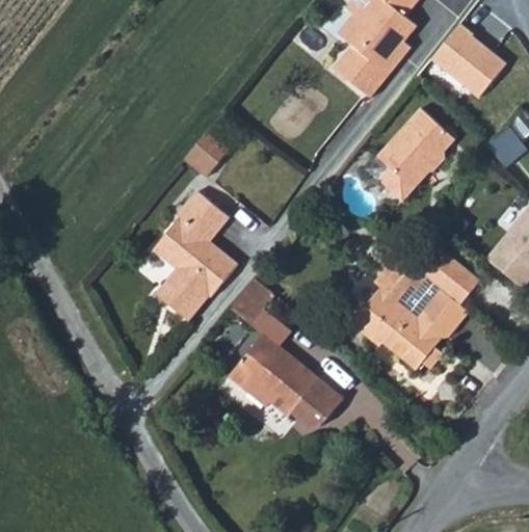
[(369,98),(404,55),(397,49),(417,26),(404,17),(418,0),(376,0),(367,11),(353,14),(337,33),(351,46),(333,69),(369,98)]
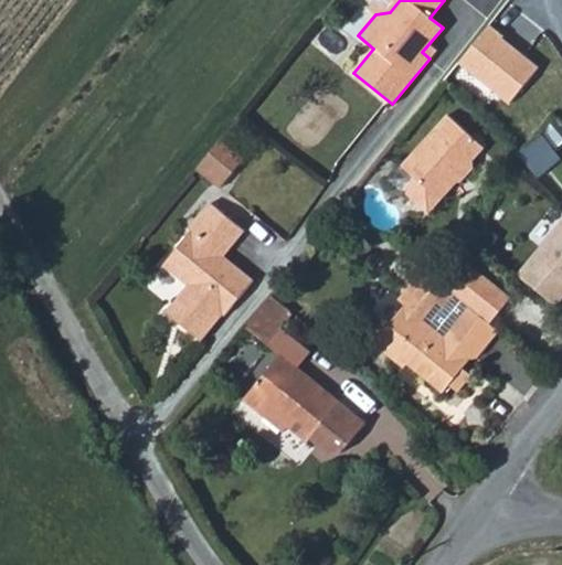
[(454,64),(505,105),(536,66),(499,36),(500,35),(486,23),(454,64)]
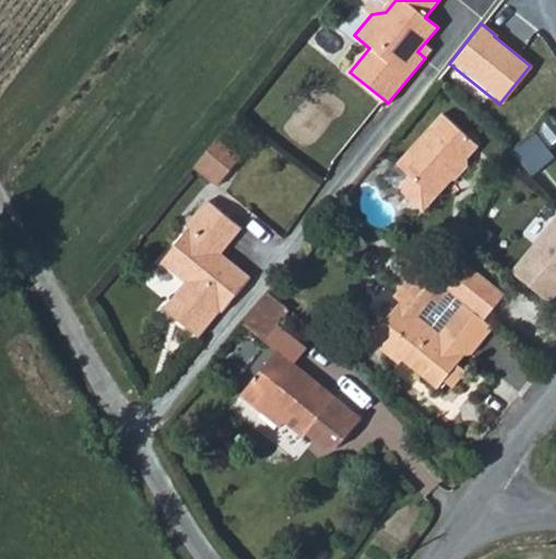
[(441,113),(395,162),(410,174),(397,187),(421,210),(448,180),(453,180),(466,167),(466,161),(478,147),(441,113)]
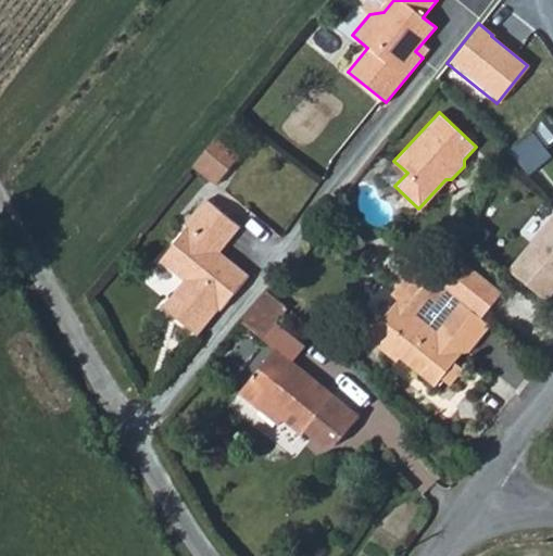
[(203,151),(190,166),(213,186),(226,169),(203,151)]
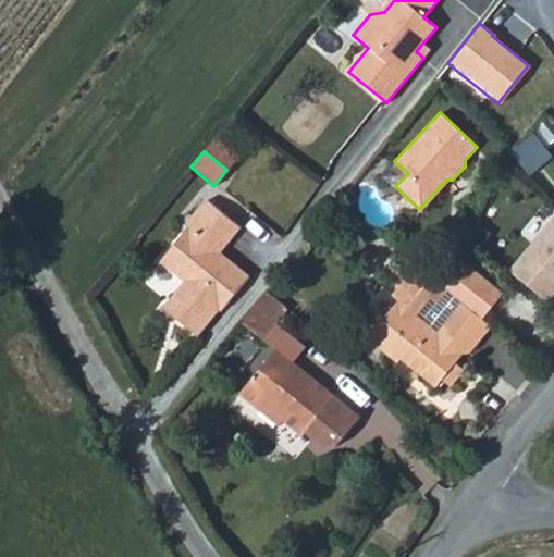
[(382,174),(395,186),(408,173),(394,161),(382,174)]
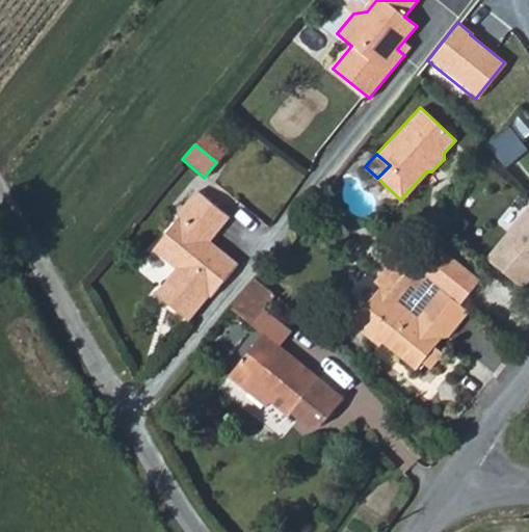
[(207,240),(227,216),(195,190),(176,215),(179,217),(152,250),(175,269),(158,289),(163,293),(207,240)]
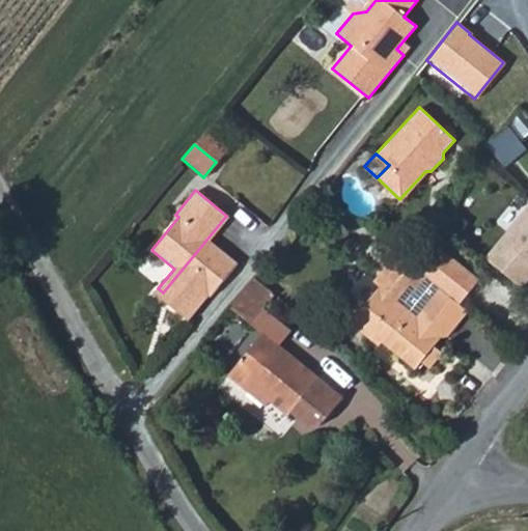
[(527,207),(488,257),(524,287),(527,282),(527,207)]
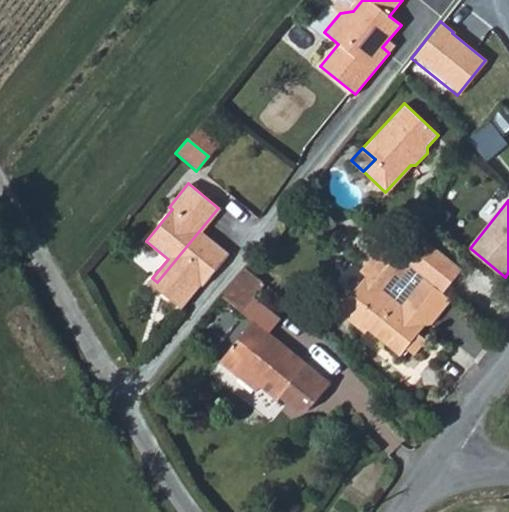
[(197,283),(200,286),(226,253),(199,231),(157,282),(165,288),(161,294),(177,308),(197,283)]
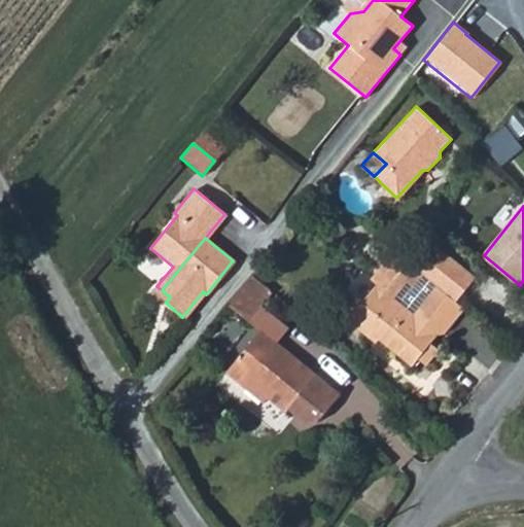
[(443,335),(463,309),(456,303),(437,286),(413,315),(392,297),(406,281),(411,285),(420,274),(416,270),(379,240),(374,247),(387,257),(392,262),(375,284),(347,318),(372,339),(378,339),(381,335),(388,341),(385,344),(412,365),(417,358),(425,365),(439,350),(429,342),(435,335),(443,335)]
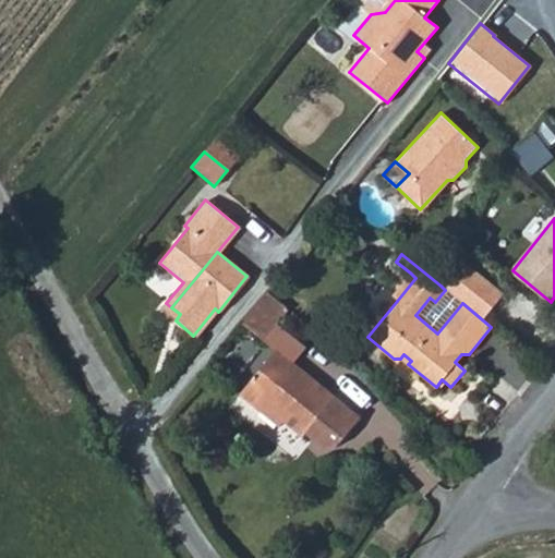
[(461,261),(441,286),(445,290),(462,303),(483,320),(504,294),(461,261)]
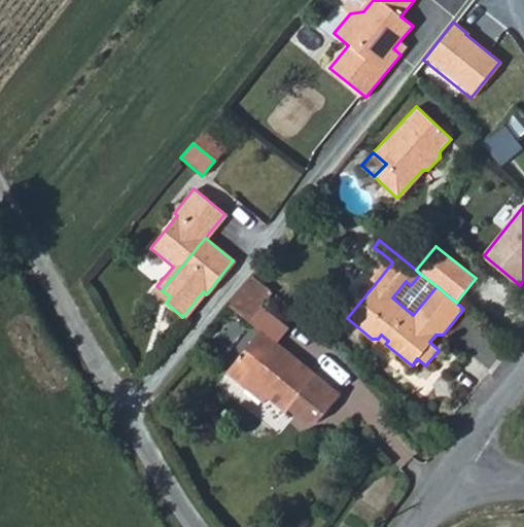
[(387,257),(369,279),(375,284),(392,262),(387,257)]
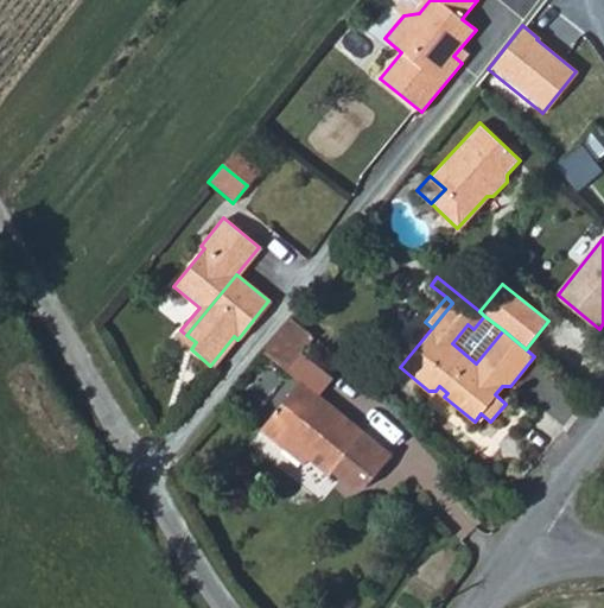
[(310,334),(288,317),(261,350),(283,368),(310,334)]
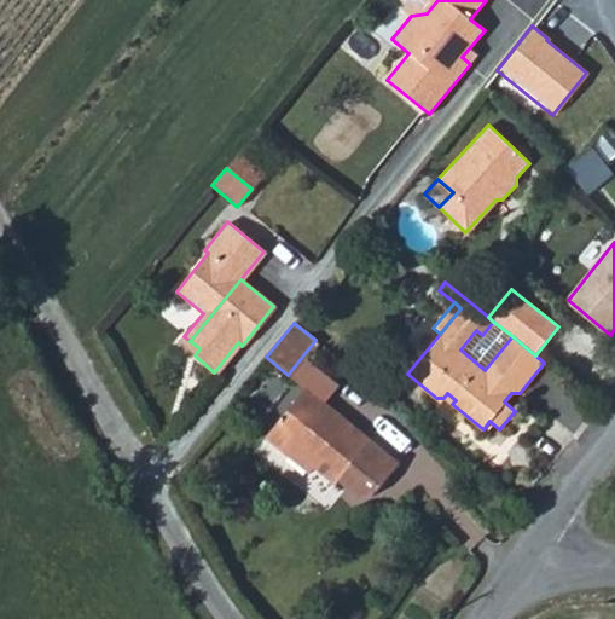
[(190,341),(184,336),(179,342),(185,348),(190,341)]
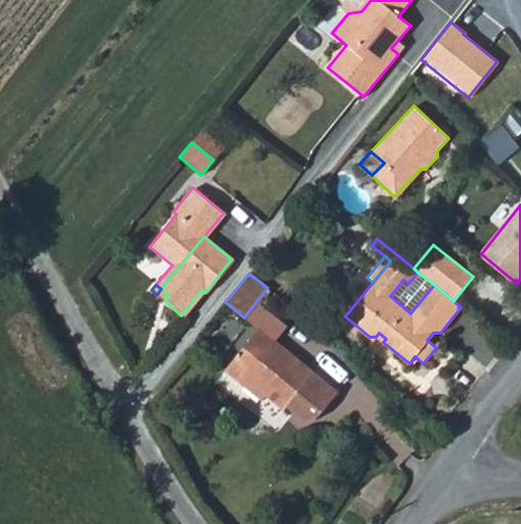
[(157,295),(165,301),(169,295),(161,289),(157,295)]
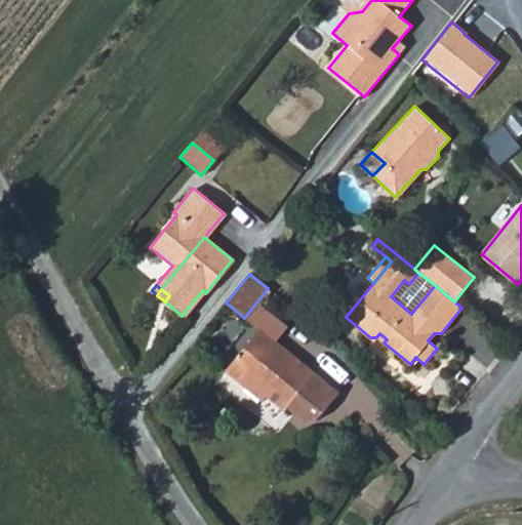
[(339,392),(261,328),(226,370),(245,386),(248,381),(285,411),(288,407),(307,421),(317,420),(339,392)]
